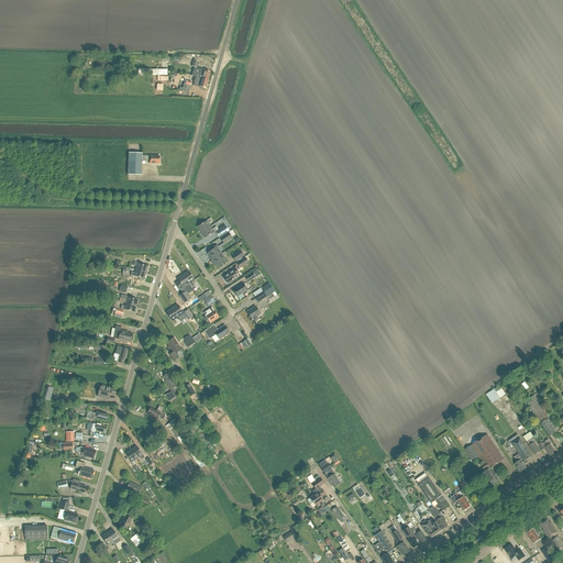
[(197,77),(208,80),(210,73),(200,69),(200,70),(195,69),(192,76),(196,77),(197,77)]
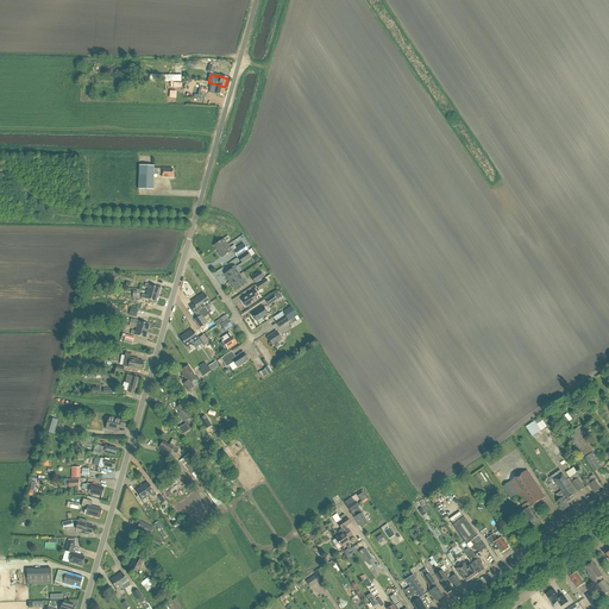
[(223,96),(225,87),(213,83),(212,83),(209,93),(217,95),(217,94),(223,96)]
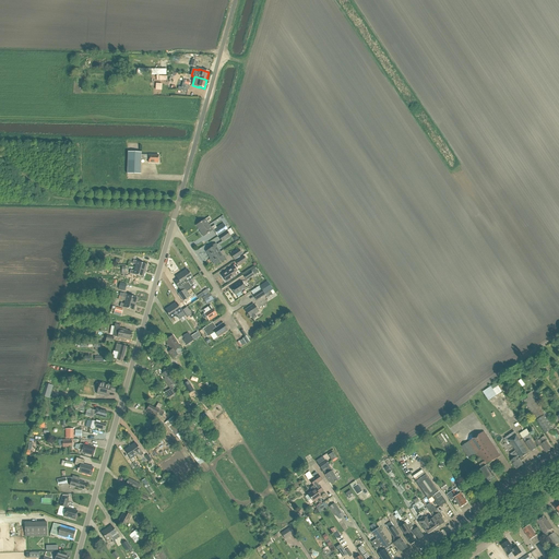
[(180,92),(180,91),(187,92),(190,82),(183,80),(181,87),(178,86),(178,90),(178,91),(180,92)]
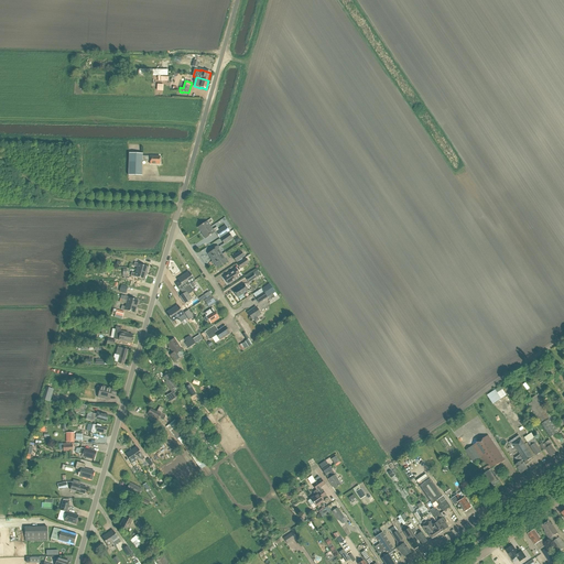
[(150,156),(142,156),(142,154),(129,153),(129,175),(142,176),(142,161),(150,161),(150,164),(160,164),(160,156),(150,156)]
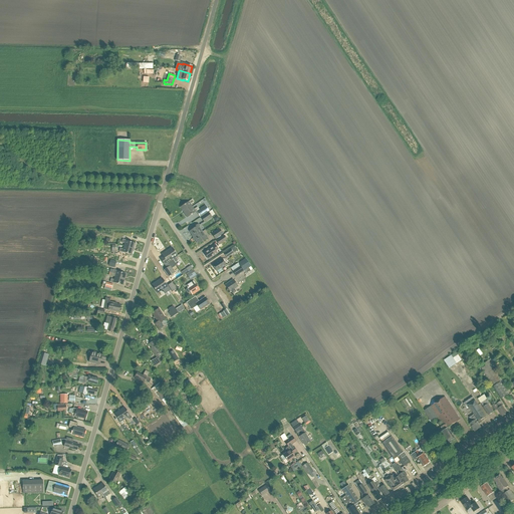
[(184,213),(192,207),(191,204),(194,202),(193,199),(189,202),(181,207),(184,213)]
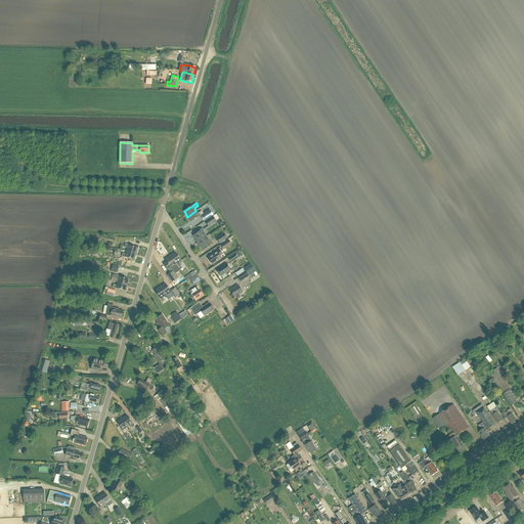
[(205,213),(209,218),(213,215),(210,210),(205,213)]
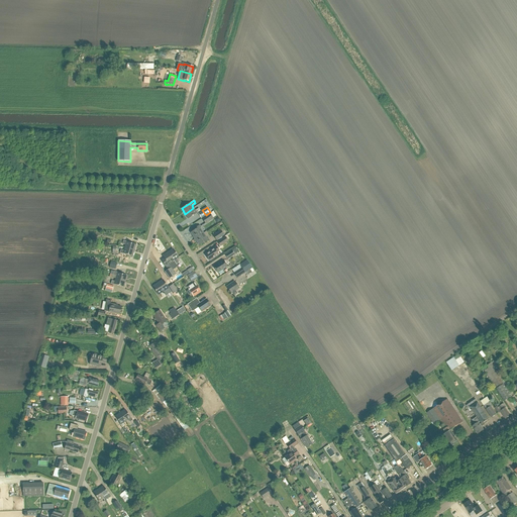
[(193,208),(185,214),(188,219),(197,213),(200,211),(199,208),(195,211),(193,208)]
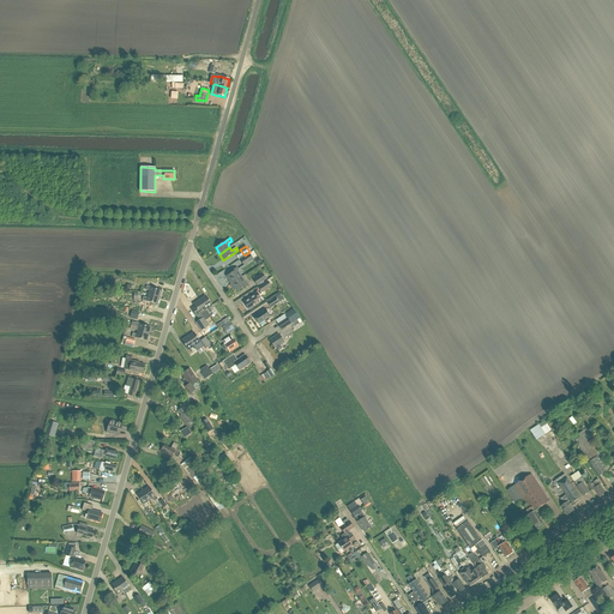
[(244,265),(253,259),(250,253),(240,259),(244,265)]
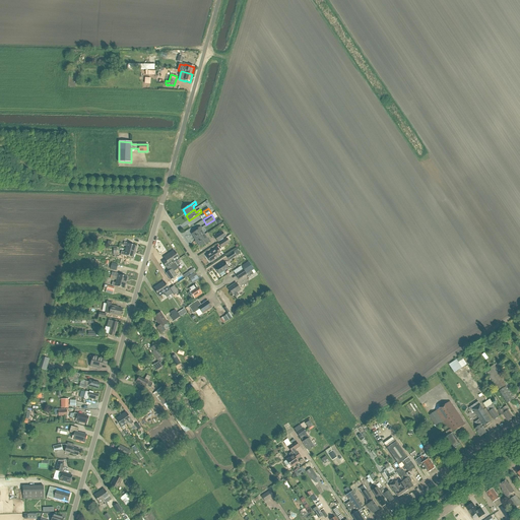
[(196,241),(204,235),(201,230),(202,229),(200,226),(196,230),(197,231),(192,235),(196,241)]
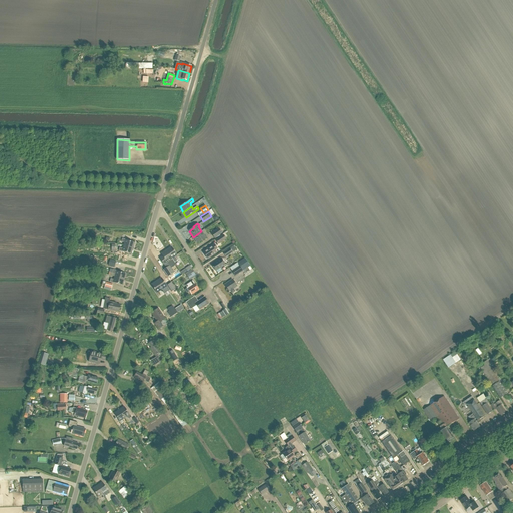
[(214,238),(222,233),(219,227),(211,233),(214,238)]
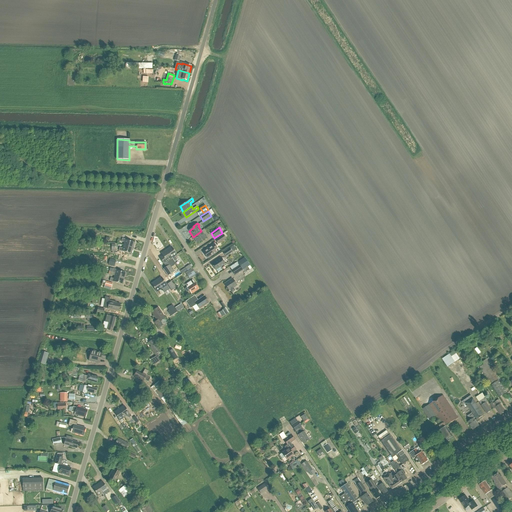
[(201,231),(193,237),(197,243),(202,240),(203,241),(207,238),(206,236),(205,236),(201,231)]
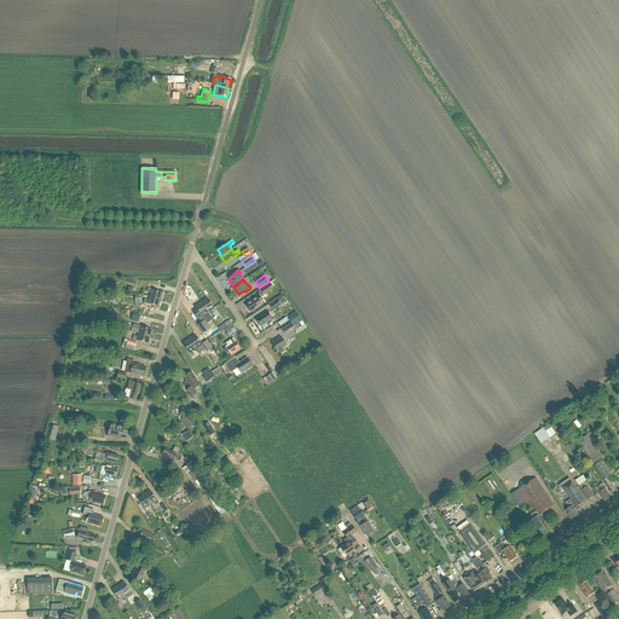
[(264,295),(273,289),(270,283),(260,289),(264,295)]
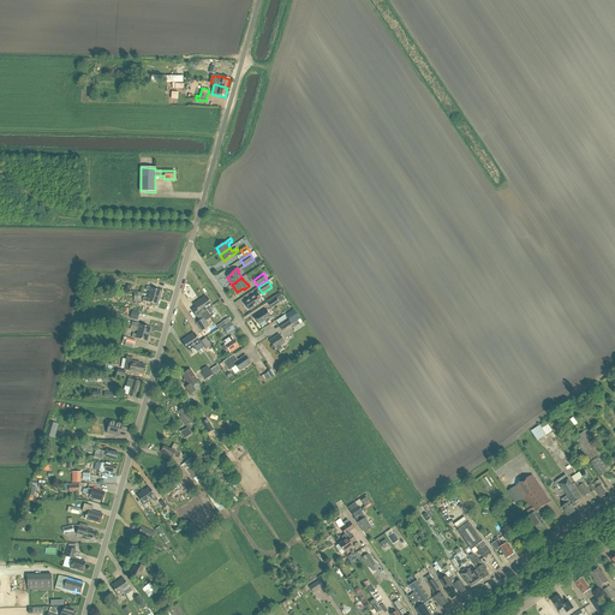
[(148,294),(160,298),(162,291),(150,288),(151,287),(147,286),(145,291),(149,291),(148,294)]
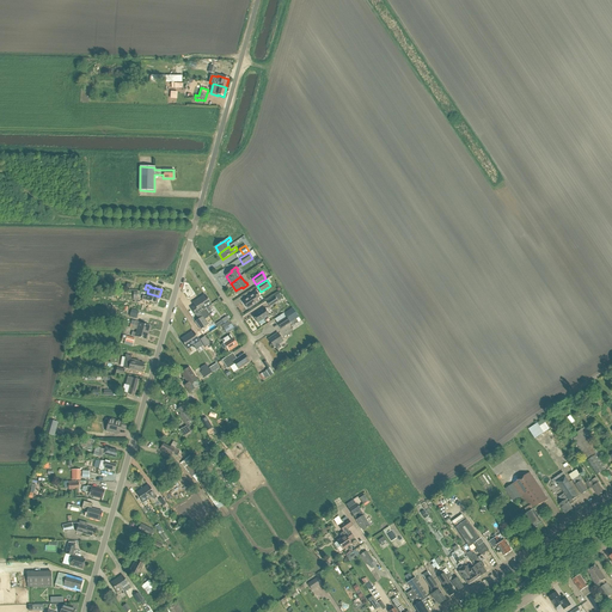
[(249,308),(258,303),(256,299),(259,297),(256,292),(250,297),(243,301),(249,308)]
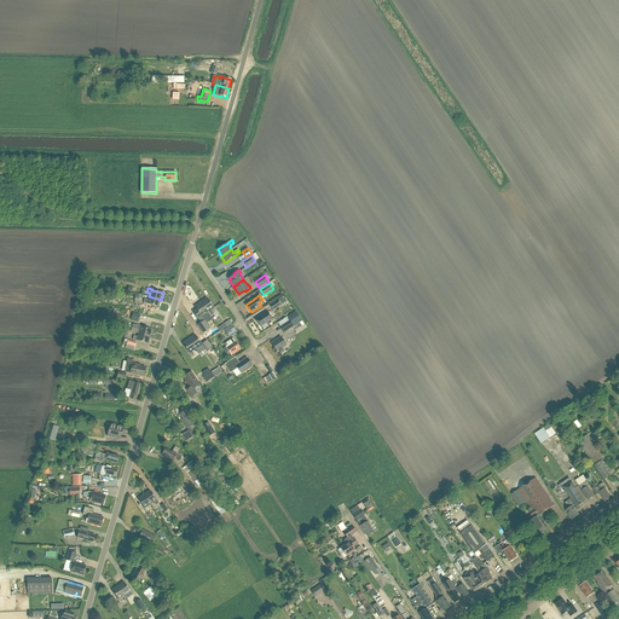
[(158,307),(161,300),(149,296),(149,300),(145,299),(144,304),(148,305),(148,304),(158,307)]
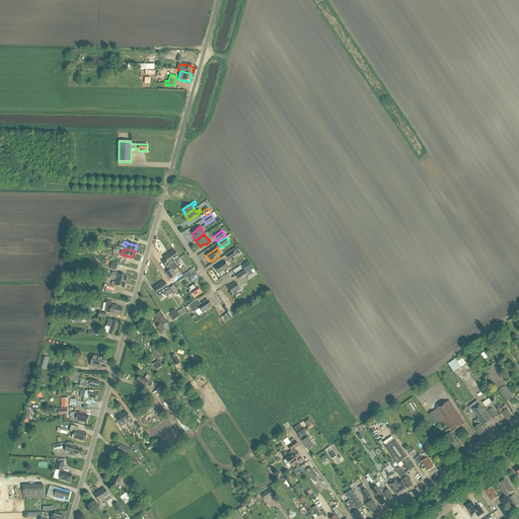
[(168,253),(174,262),(176,260),(179,264),(181,262),(179,258),(173,249),(168,253)]
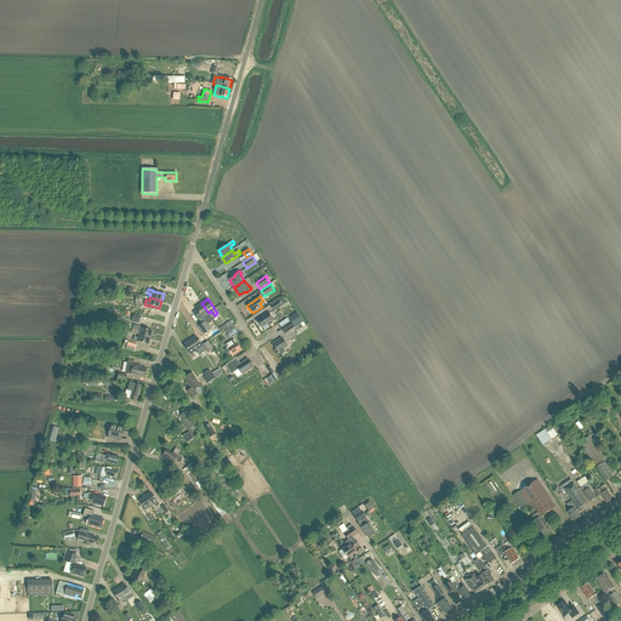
[(279,301),(271,306),(274,312),(283,307),(281,306),(279,301)]
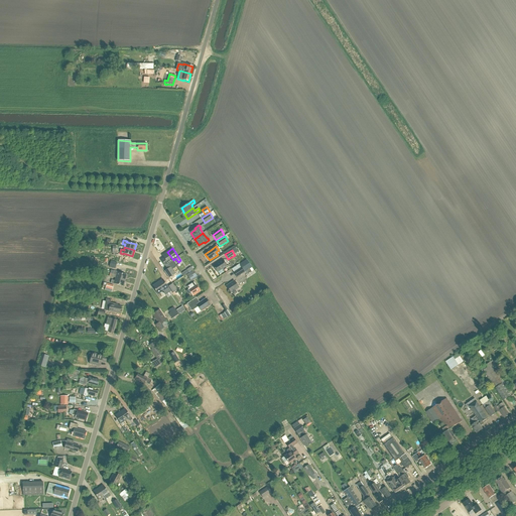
[(176,266),(173,260),(167,252),(162,255),(164,258),(161,260),(165,266),(168,264),(170,267),(163,271),(169,279),(176,274),(171,266),(172,266),(173,268),(176,266)]
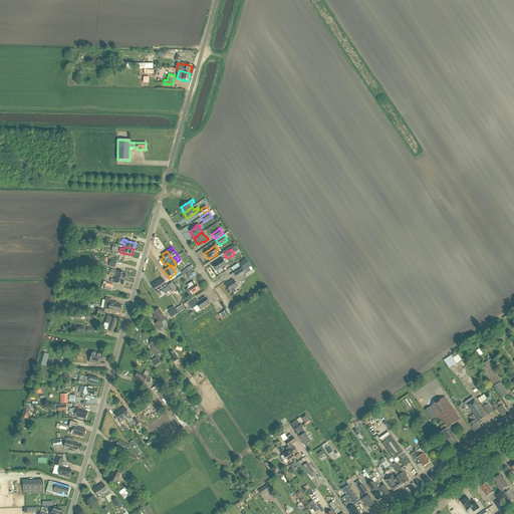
[(236,276),(251,266),(246,258),(238,263),(240,265),(233,271),(236,276)]
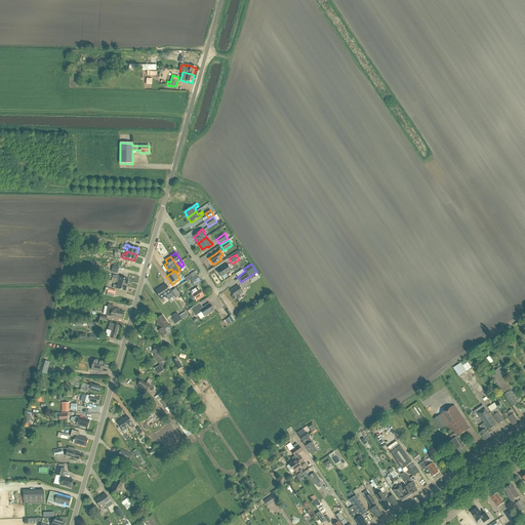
[(224,279),(227,277),(226,275),(231,271),(227,265),(216,271),(221,277),(224,279)]
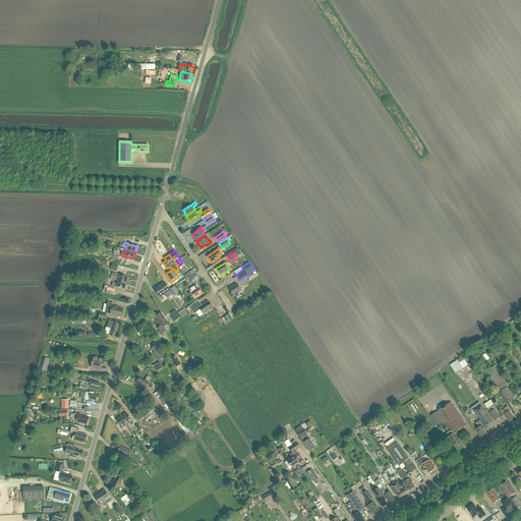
[(117,281),(126,284),(128,278),(118,275),(119,275),(115,274),(114,277),(117,278),(117,281)]
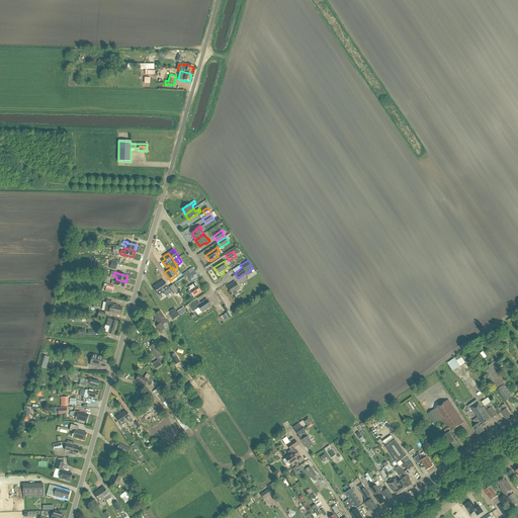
[(123,287),(125,282),(116,279),(115,282),(112,281),(111,284),(114,285),(123,287)]
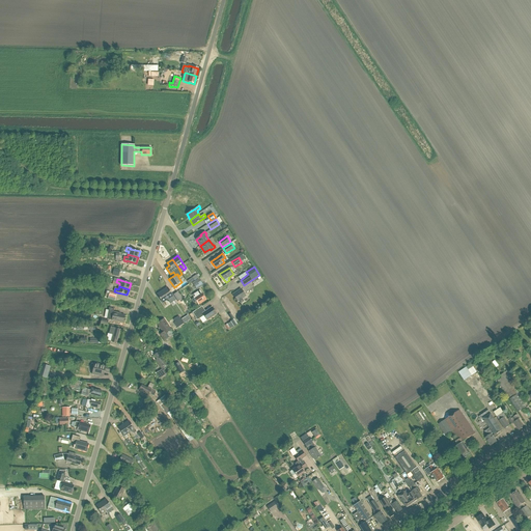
[(162,290),(168,300),(170,298),(173,301),(175,300),(173,296),(167,287),(162,290)]
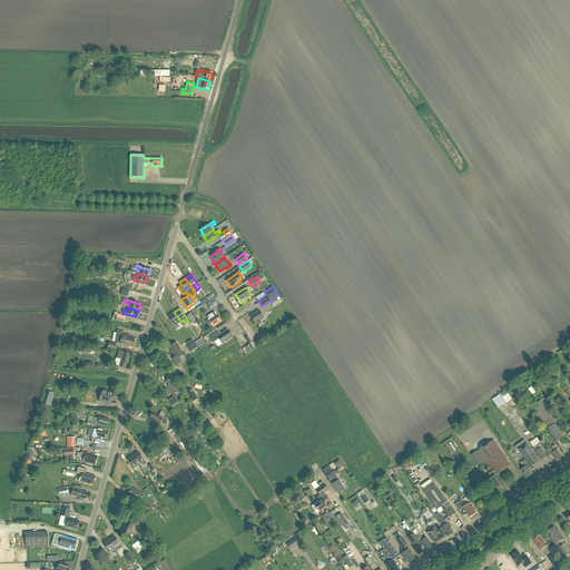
[(249,316),(255,324),(256,323),(258,326),(262,324),(259,321),(264,318),(258,311),(249,316)]
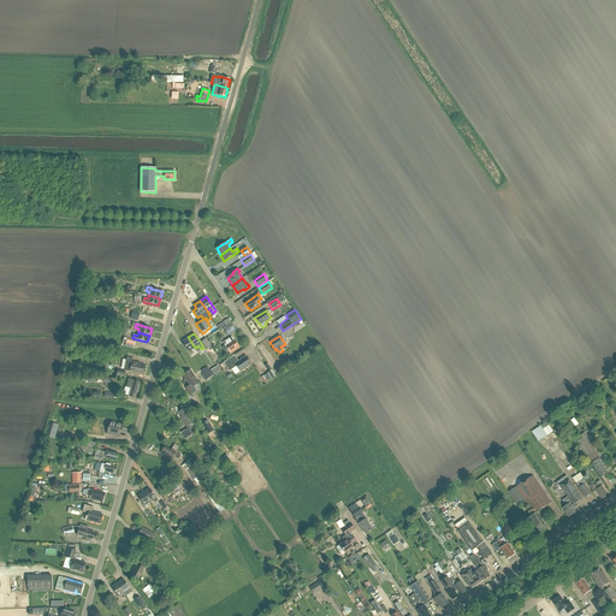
[(191,349),(195,348),(188,337),(182,342),(189,351),(191,356),(194,354),(191,349)]
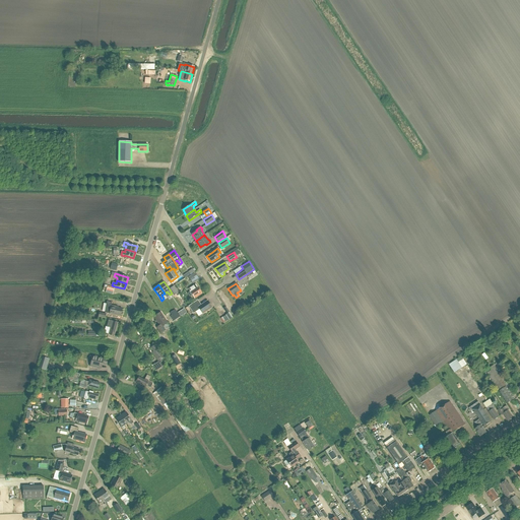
[(197,286),(195,284),(188,289),(194,299),(202,294),(197,286)]
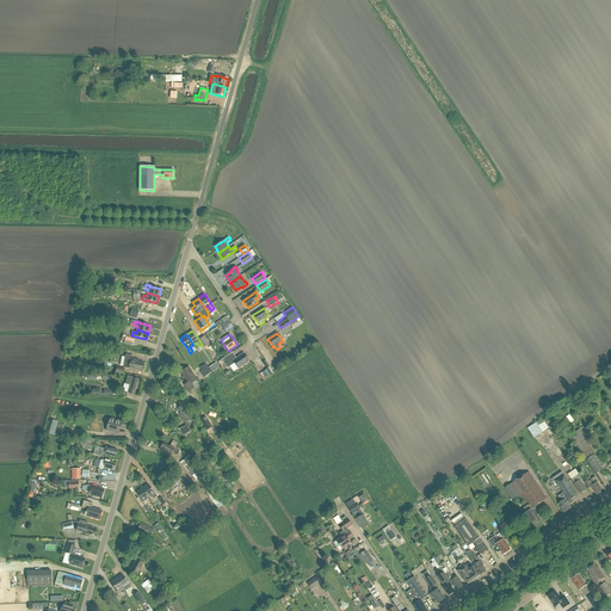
[(199,339),(204,347),(210,344),(204,335),(199,339)]
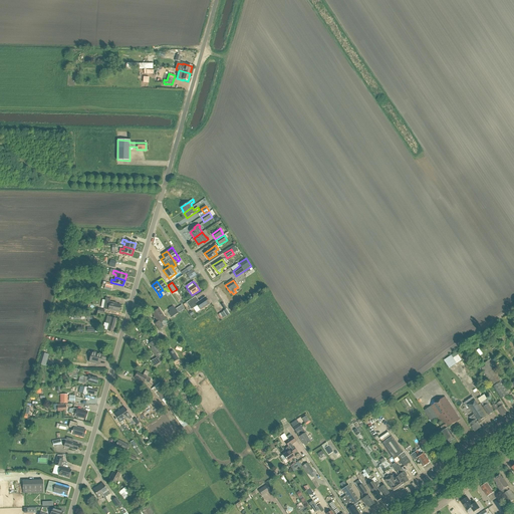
[(176,294),(181,301),(184,299),(179,291),(176,294)]
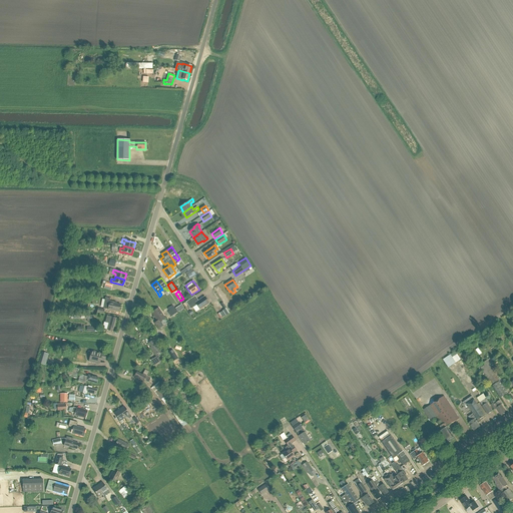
[(198,301),(195,296),(185,303),(190,310),(197,305),(200,310),(209,304),(204,297),(198,301)]
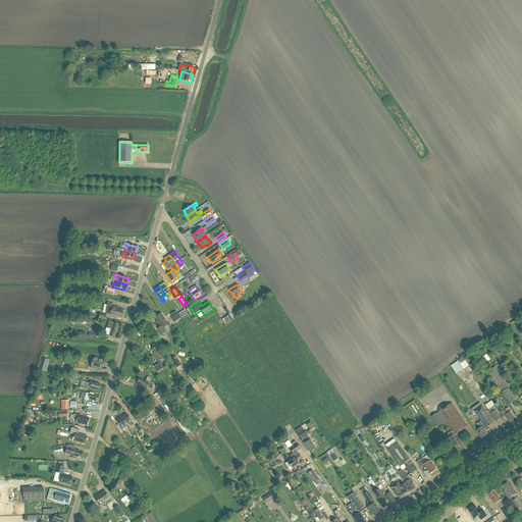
[(121,317),(122,310),(117,309),(117,308),(111,307),(112,304),(107,303),(105,314),(121,317)]
